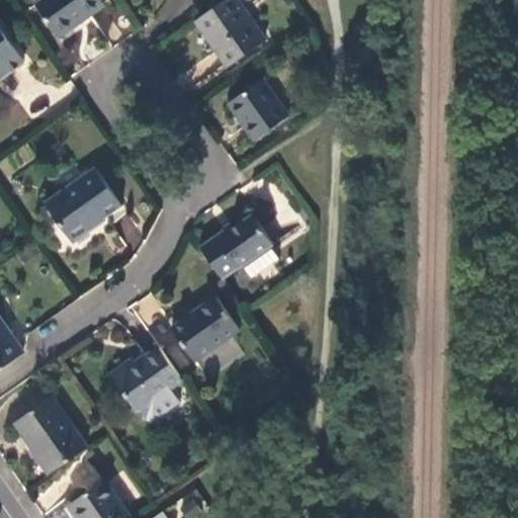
[(99,0),(41,0),(35,5),(59,38),(103,6),(99,0)]
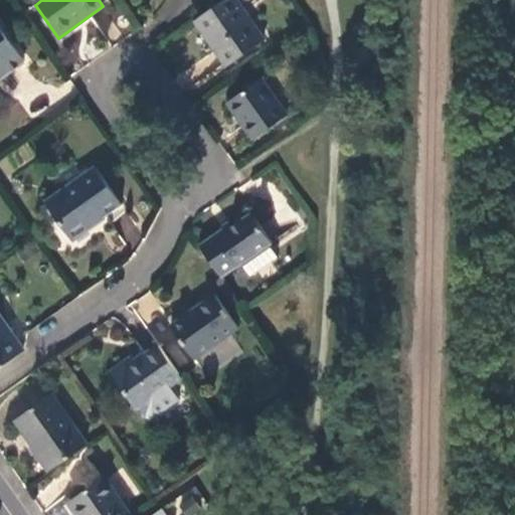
[(263,39),(235,0),(224,0),(218,5),(195,21),(226,65),(263,39)]
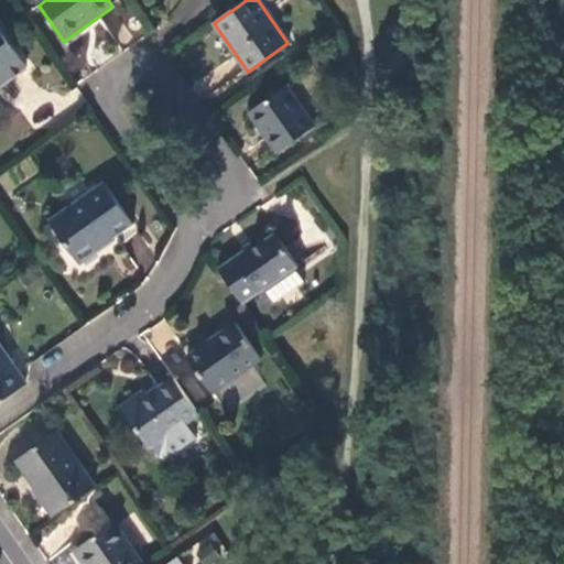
[(0,32),(0,84),(1,85),(25,68),(0,32)]
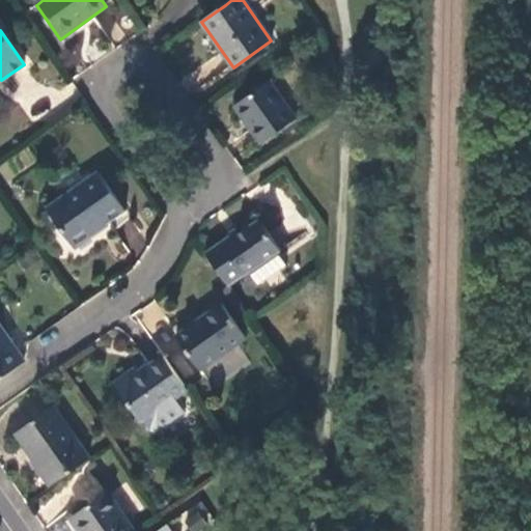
[(271,83),(235,107),(261,144),(297,120),(271,83)]
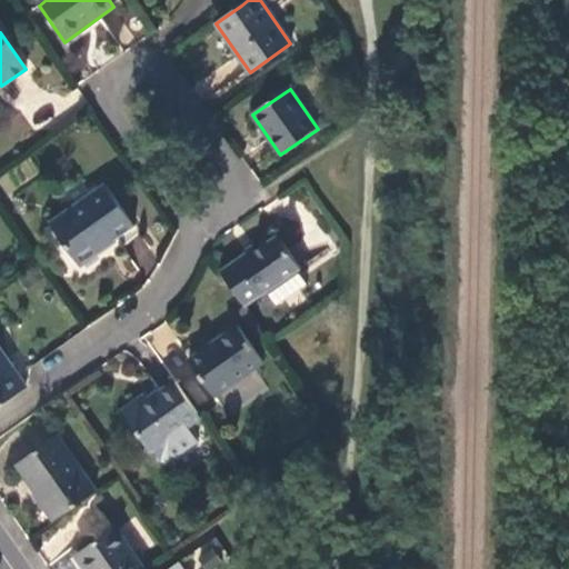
[(107,187),(51,226),(79,266),(135,227),(107,187)]
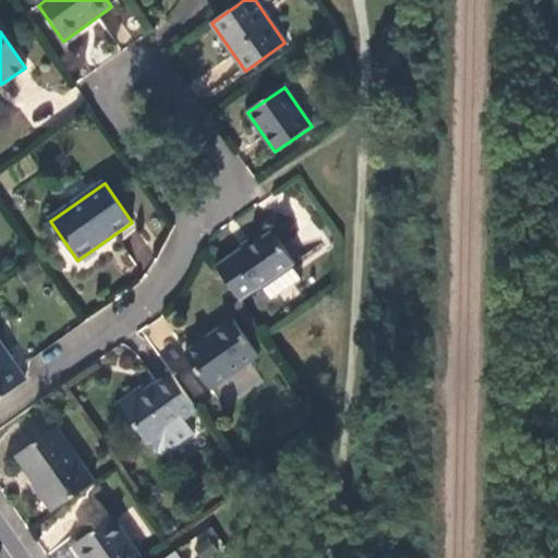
[(239,250),(216,267),(240,302),(262,287),(271,300),(301,279),(291,266),(293,264),(271,232),(242,253),(239,250)]
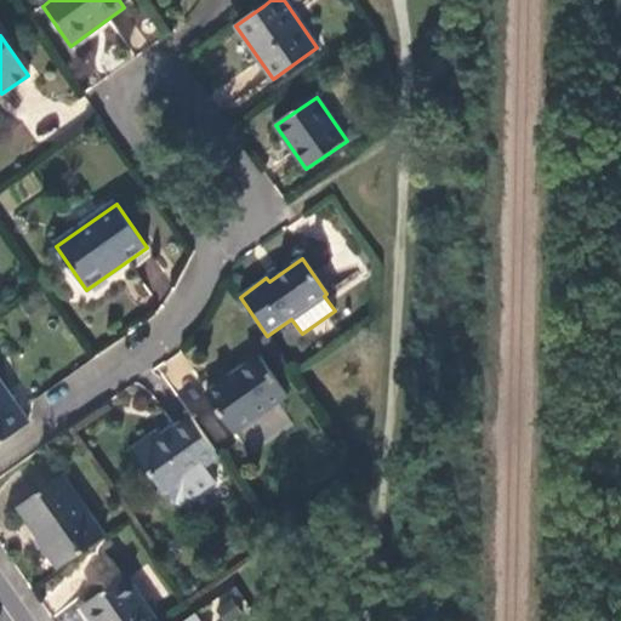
[(258,357),(206,396),(234,434),(288,397),(258,357)]
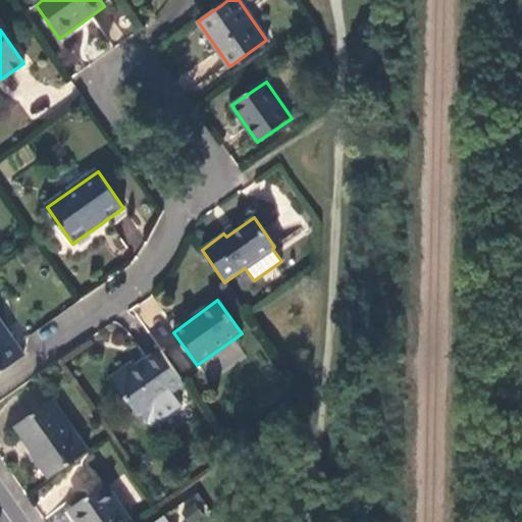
[(0,372),(23,357),(0,320),(0,372)]
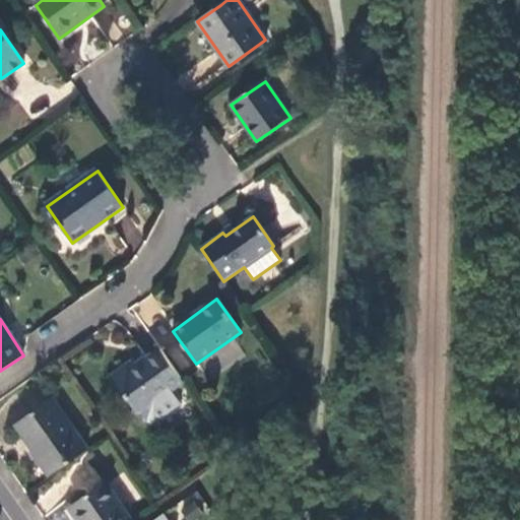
[(169,391),(182,382),(160,350),(136,367),(133,364),(112,378),(135,410),(136,410),(148,429),(180,406),(169,391)]
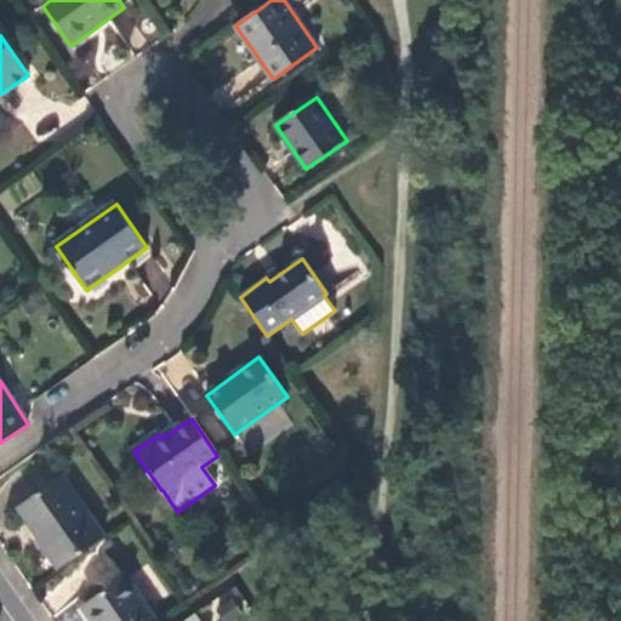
[(17,508),(60,570),(106,539),(62,477),(17,508)]
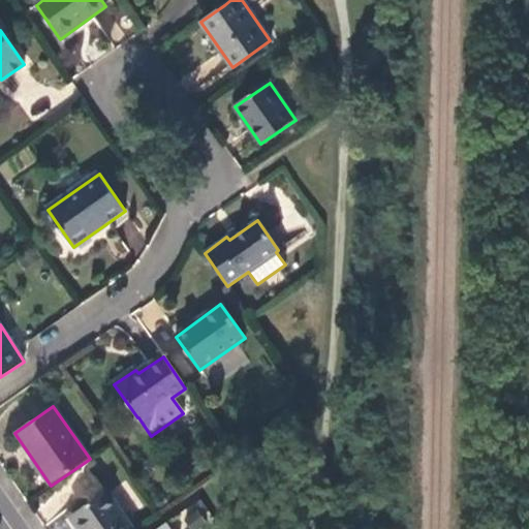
[(72,516),(82,528),(134,528),(107,491),(72,516)]
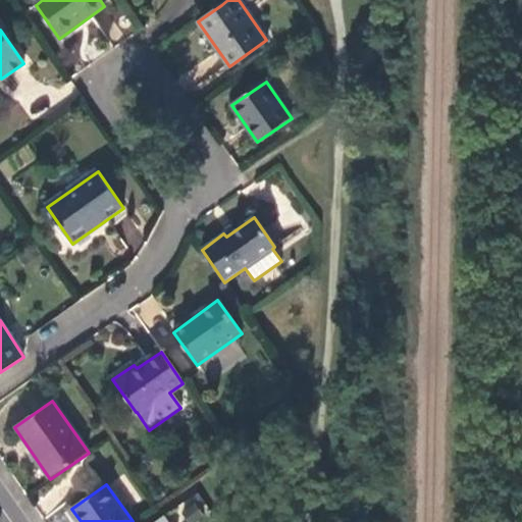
[(203,500),(181,502),(184,521),(205,520),(203,500)]
